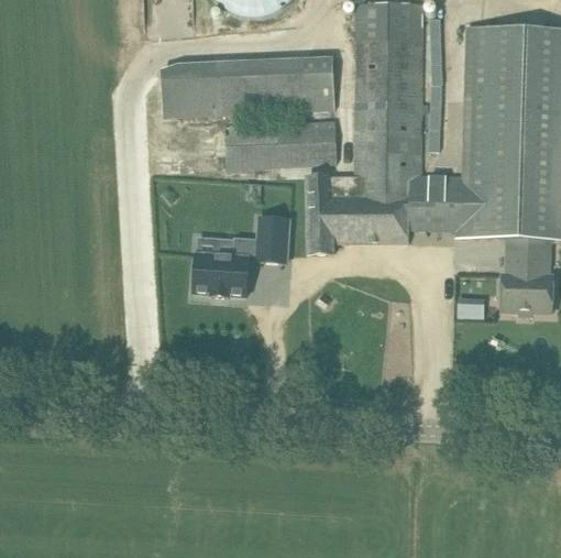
[(202,0),(202,6),(287,13),(288,0),(202,0)]
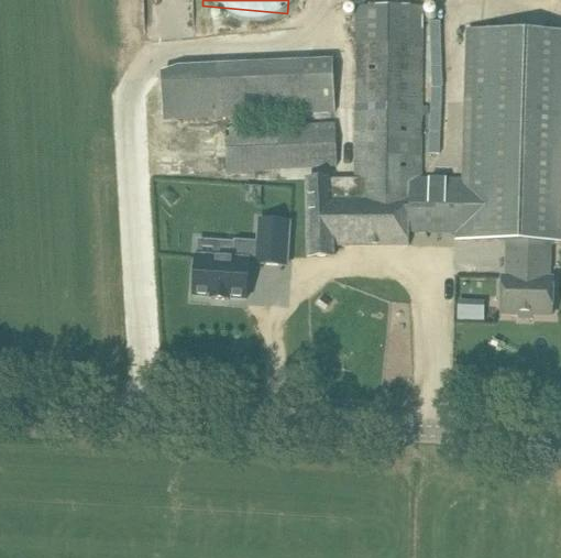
[(308,175),(308,251),(332,252),(331,240),(407,240),(407,228),(454,228),(454,236),(506,237),(548,238),(560,238),(560,28),(465,25),(462,175),(419,174),(419,39),(419,4),(356,3),(355,37),(355,175),(308,175)]
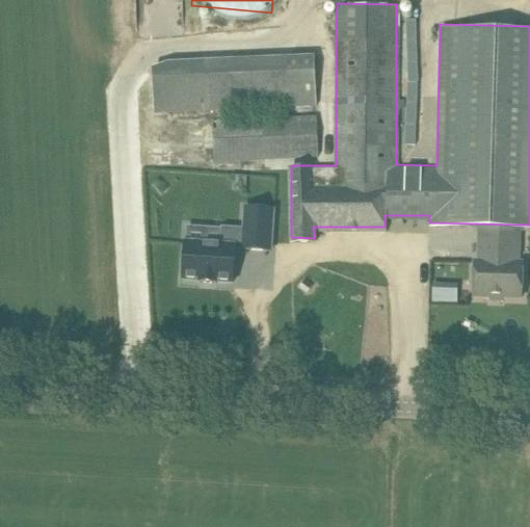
[(153,108),(288,102),(315,101),(313,52),(160,59),(151,64),(153,108)]
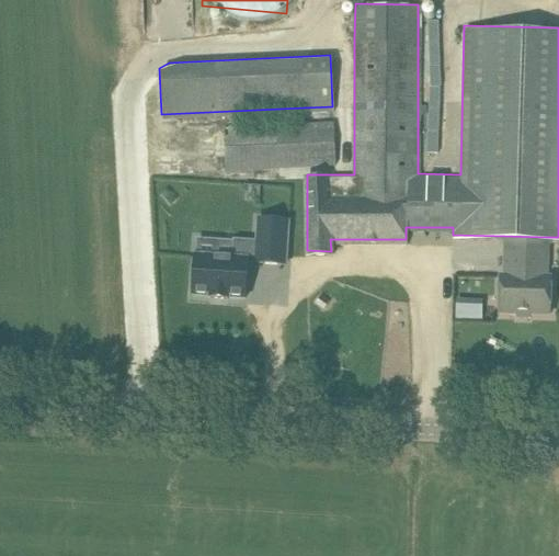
[(224,166),(334,160),(332,118),(223,123),(224,166)]
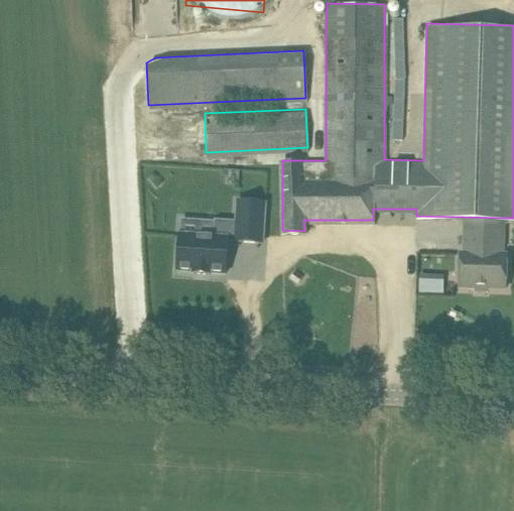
[(178,231),(175,266),(191,267),(191,269),(209,270),(209,269),(224,270),(226,238),(227,235),(233,236),(233,237),(234,237),(261,239),(263,199),(236,197),(234,218),(214,217),(213,233),(178,231)]
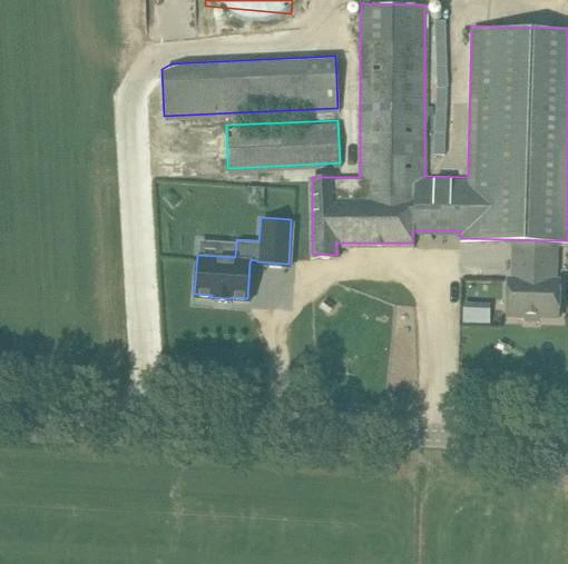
[(507,275),(506,313),(557,314),(558,276),(554,276),(555,240),(512,239),(511,275),(507,275)]
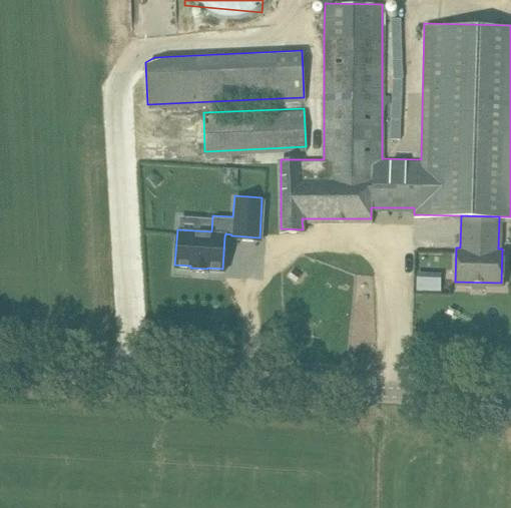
[(413,267),(413,286),(437,287),(437,268),(413,267)]
